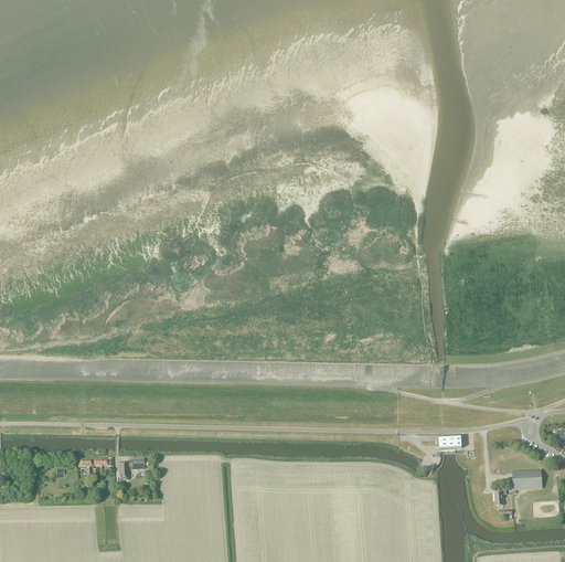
[(439,447),(461,445),(461,435),(439,436),(439,447)]
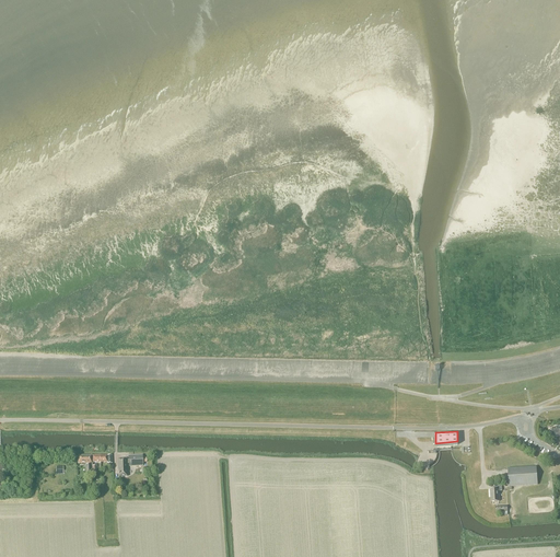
[(91,460),(91,452),(78,453),(78,461),(83,461),(83,463),(85,463),(85,471),(93,471),(92,463),(92,462),(91,462),(91,460)]
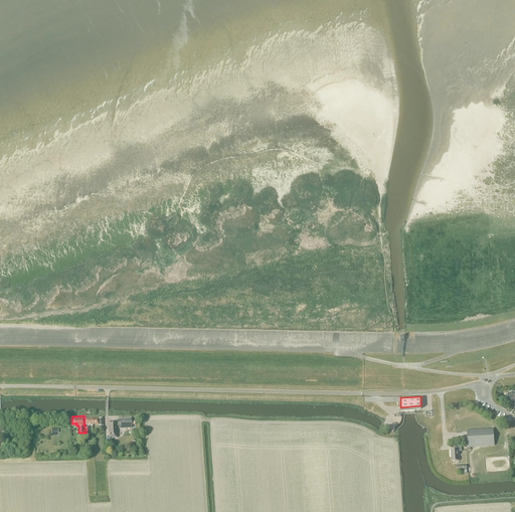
[(125,425),(131,425),(131,415),(118,416),(118,423),(125,423),(125,425)]
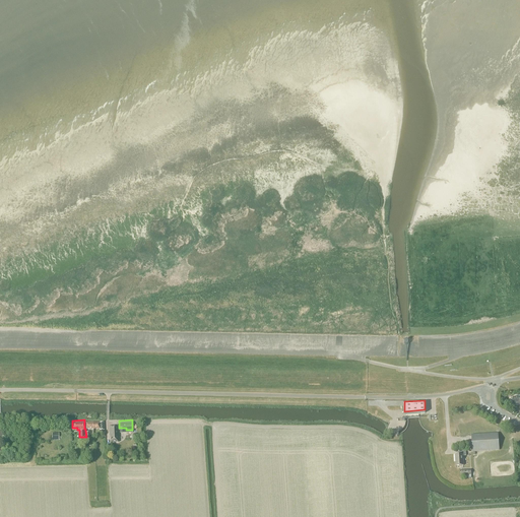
[(110,440),(118,440),(117,424),(110,424),(110,440)]
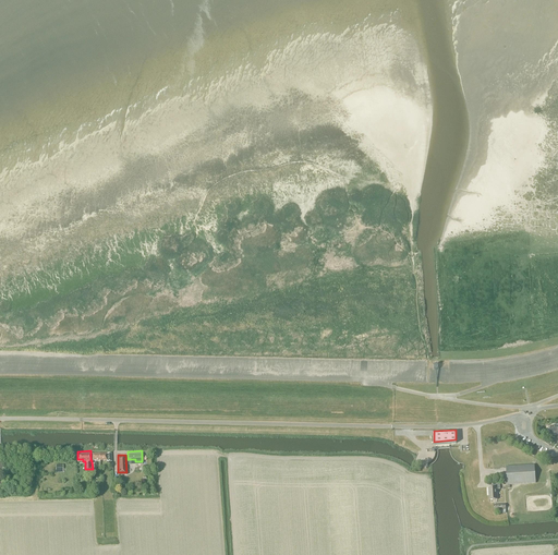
[(511,482),(535,480),(534,462),(506,463),(507,482),(511,482)]
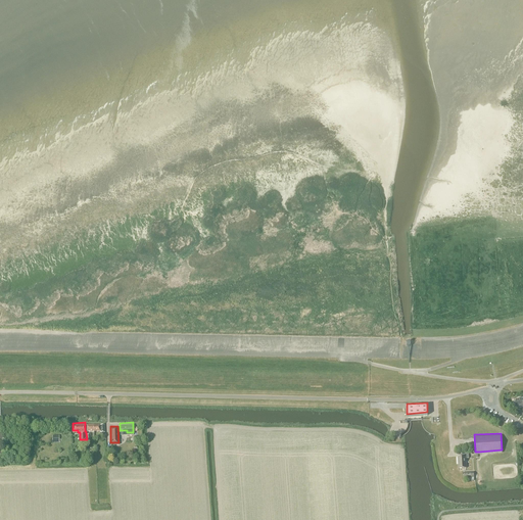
[(466,456),(469,456),(468,451),(462,451),(462,455),(458,455),(459,462),(459,466),(466,465),(466,456)]
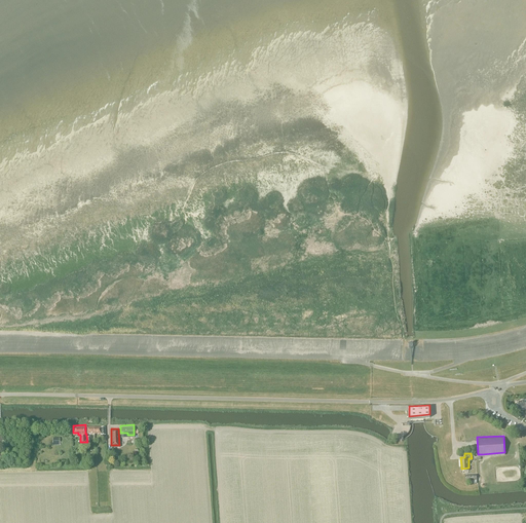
[(477,481),(477,472),(465,473),(465,479),(468,478),(468,481),(474,481),(477,481)]
